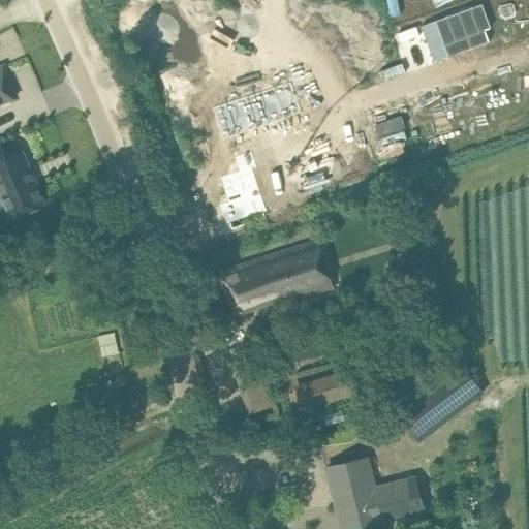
[(411,0),(422,0),(425,2),(426,0),(372,0),(403,18),(411,0)]
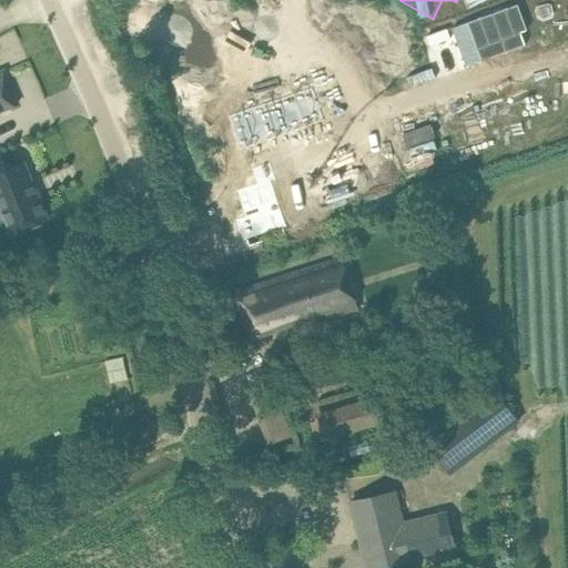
[(468,158),(470,129),(506,120),(504,120),(567,103),(567,102),(567,20),(540,19),(539,34),(534,33),(503,42),(465,40),(423,51),(422,61),(416,61),(391,68),(391,75),(379,79),(405,174),(468,158)]
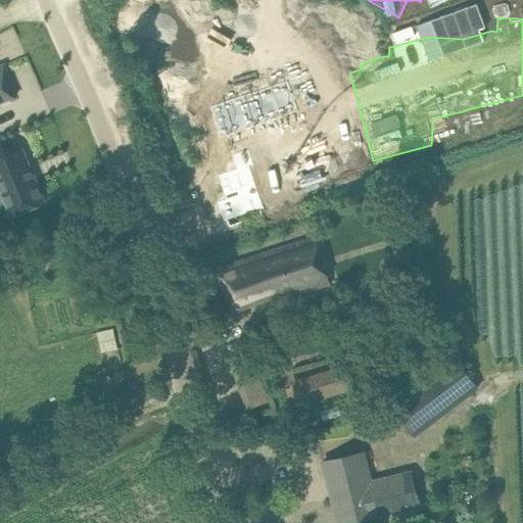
[(0,101),(16,94),(4,65),(0,65),(0,101)]
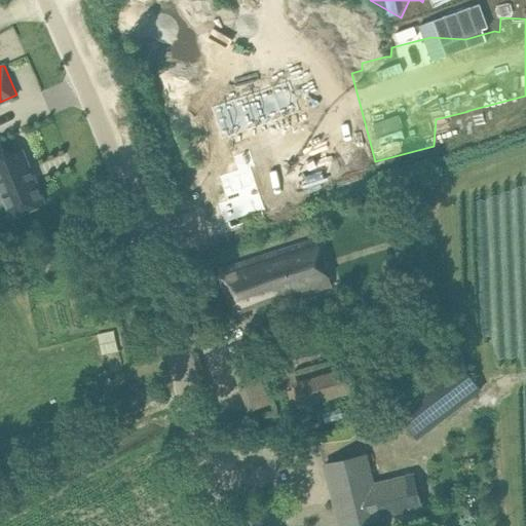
[(290,80),(210,108),(221,139),(300,111),(290,80)]
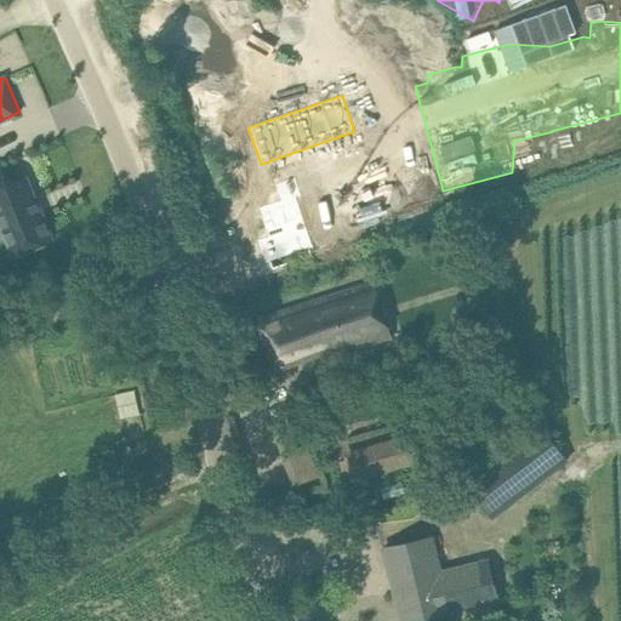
[(0,227),(12,257),(51,240),(24,178),(6,186),(0,171),(0,227)]
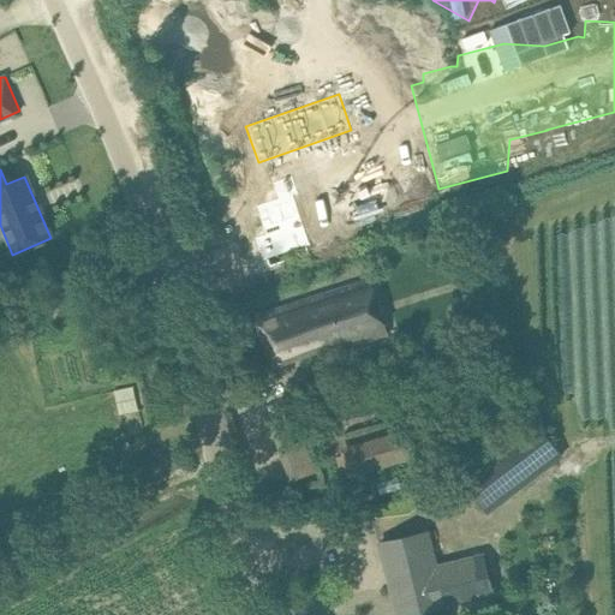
[(266,234),(255,238),(263,261),(310,244),(293,196),(298,193),(292,175),(273,183),(279,198),(256,207),(266,234)]
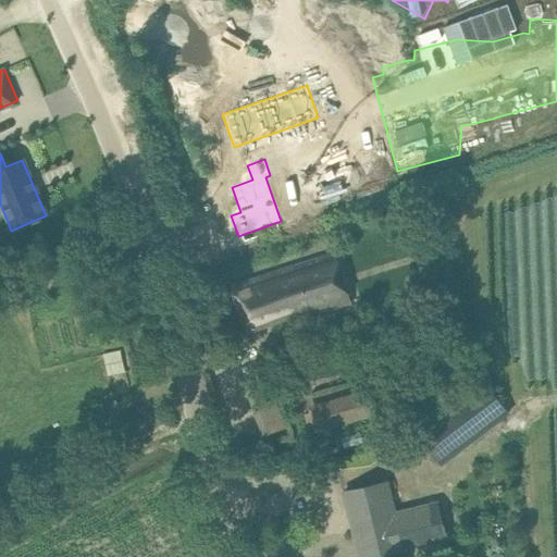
[(353,247),(252,280),(232,286),(247,333),(325,307),(327,311),(369,297),(353,247)]
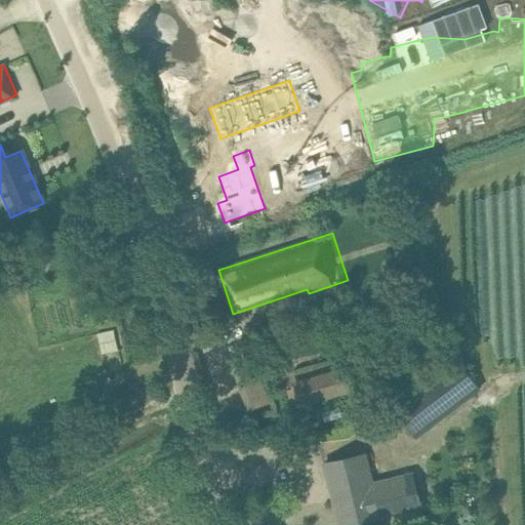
[(102,354),(118,350),(113,330),(97,333),(102,354)]
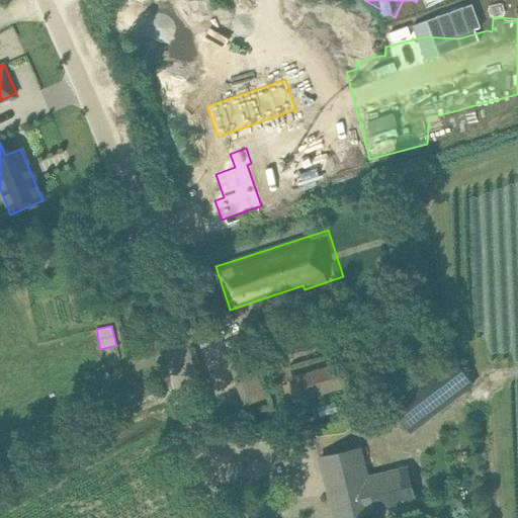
[(347,365),(283,384),(288,402),(352,382),(347,365)]
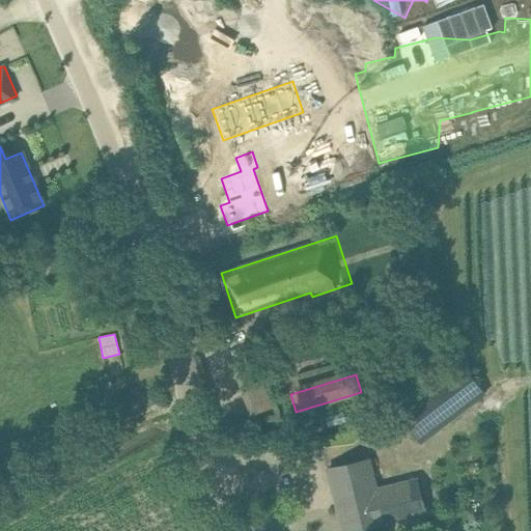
[(471,378),(406,426),(417,442),(483,393),(471,378)]
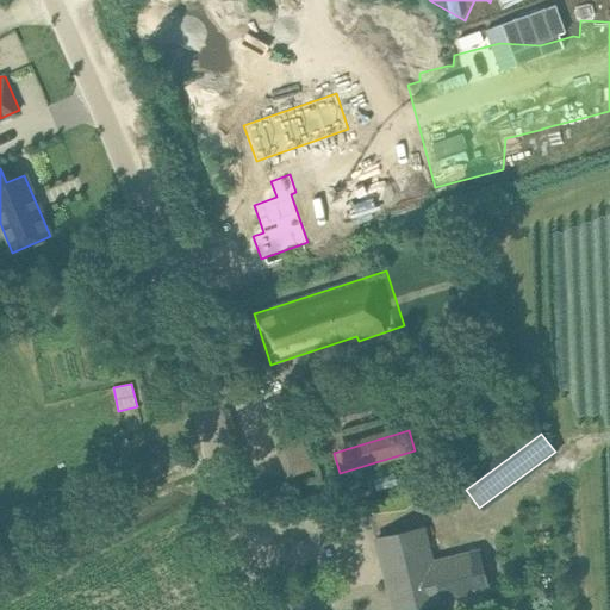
[(431,560),(423,528),(377,539),(393,609),(405,609),(452,598),(454,609),(474,609),(487,608),(484,595),(491,593),(480,548),(431,560)]
